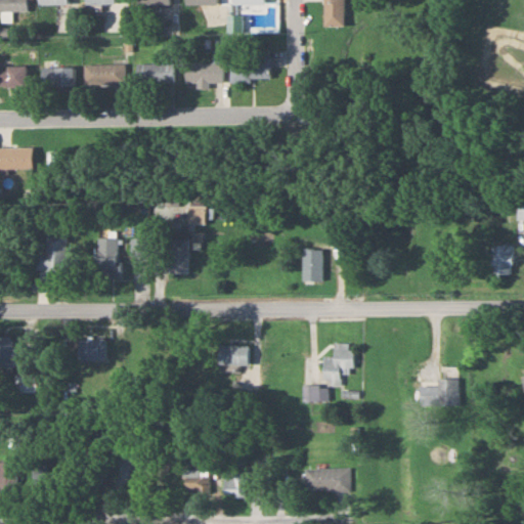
[(0,0),(0,10),(28,10),(27,0),(0,0)]
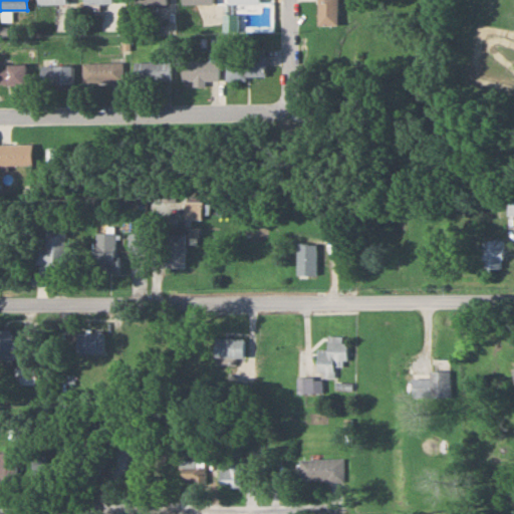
[(318,0),(318,25),(338,25),(337,0),(318,0)]
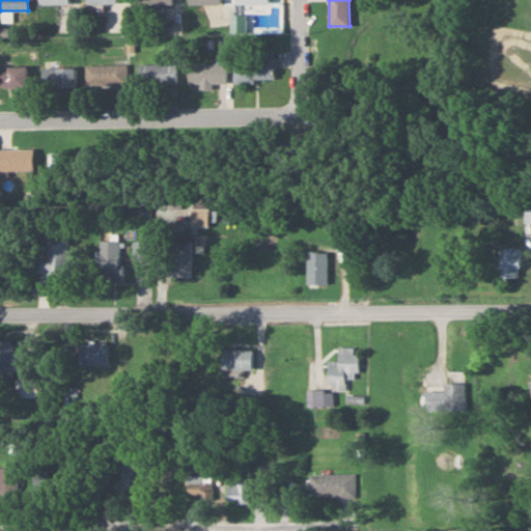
[(233,81),(274,81),(273,54),(232,55),(233,81)]
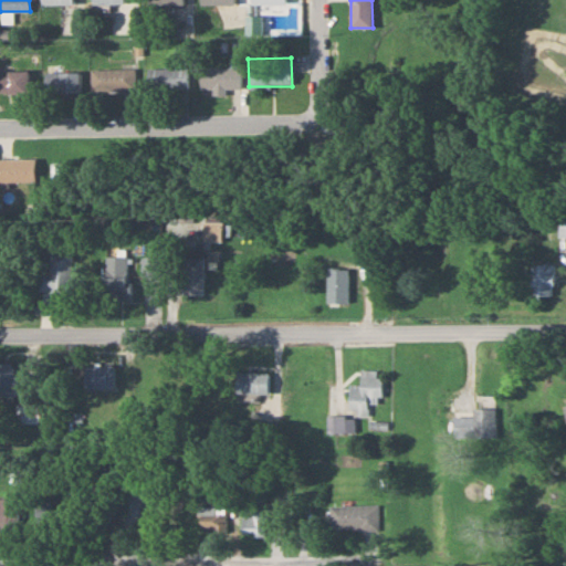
[(241,66),(200,66),(200,88),(210,88),(210,95),(228,95),(228,88),(241,88),(241,66)]
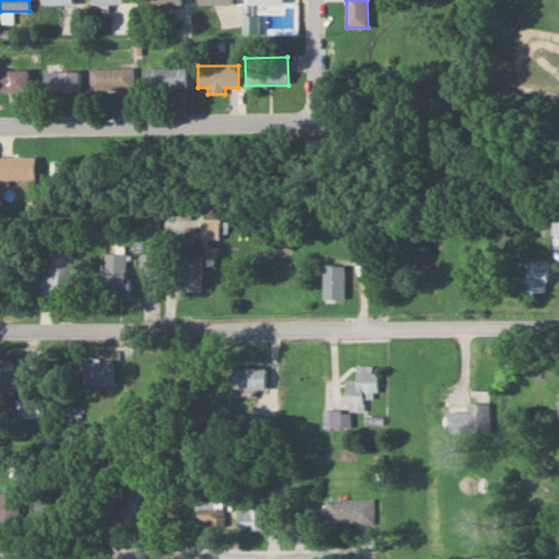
[(185,67),(145,67),(145,87),(185,87),(185,67)]
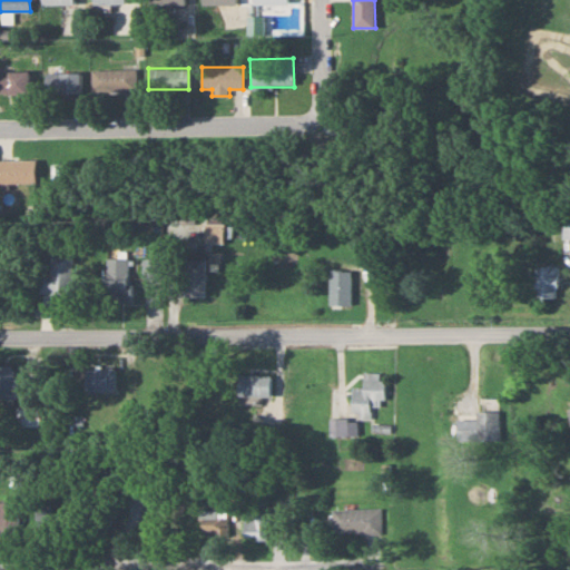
[(97,90),(136,90),(136,69),(97,69),(97,90)]
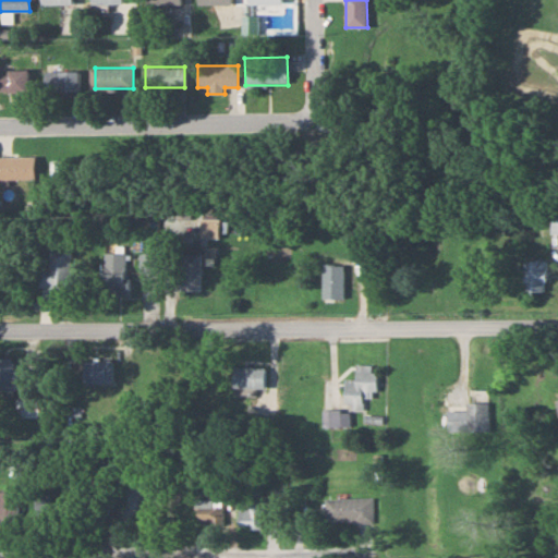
[(0,91),(28,92),(28,70),(0,70),(0,91)]
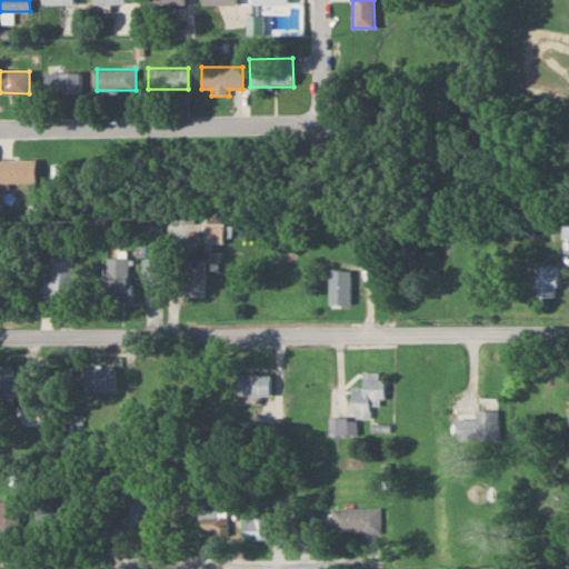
[(45,72),(45,92),(80,92),(80,72),(45,72)]
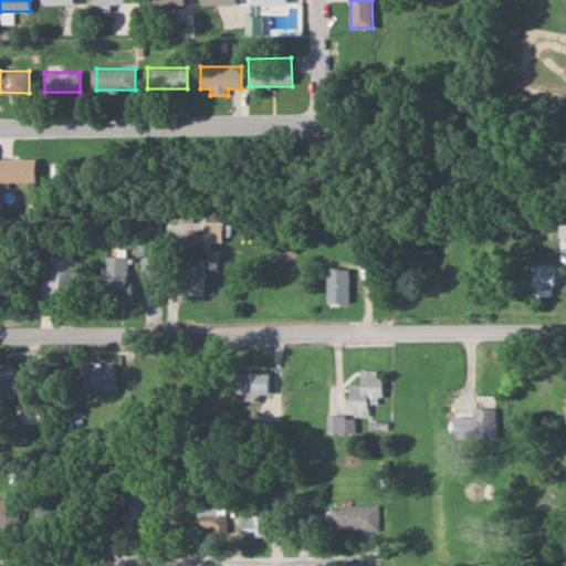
[(0,181),(34,181),(34,159),(0,158),(0,181)]
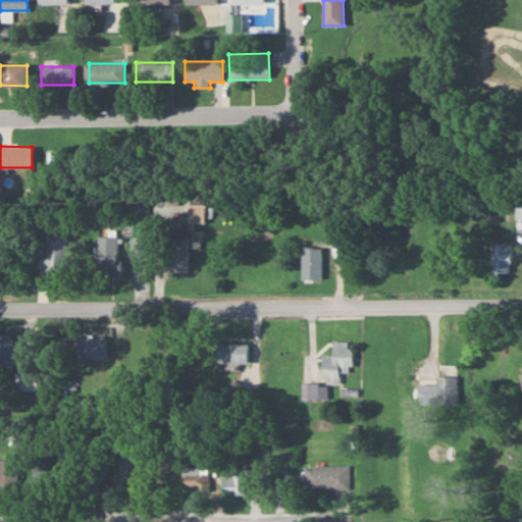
[(516,219),(521,219),(521,201),(516,201),(499,201),(499,212),(516,212),(516,219)]
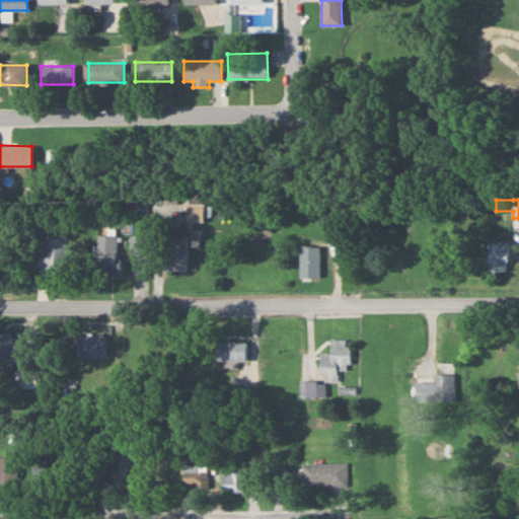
[(203,221),(204,205),(186,204),(186,222),(169,222),(168,270),(188,270),(188,221),(203,221)]
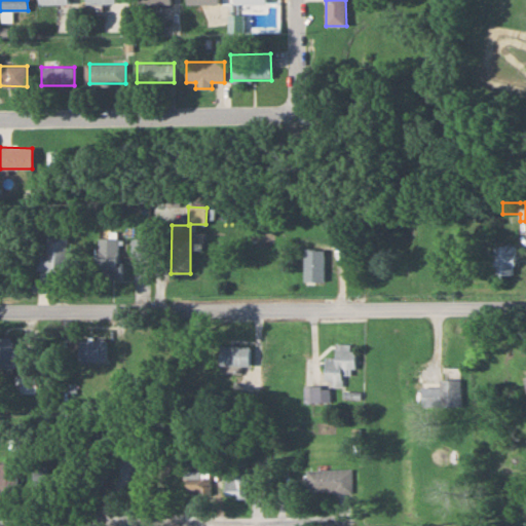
[(67,234),(45,234),(45,253),(36,253),(36,271),(67,271),(67,234)]
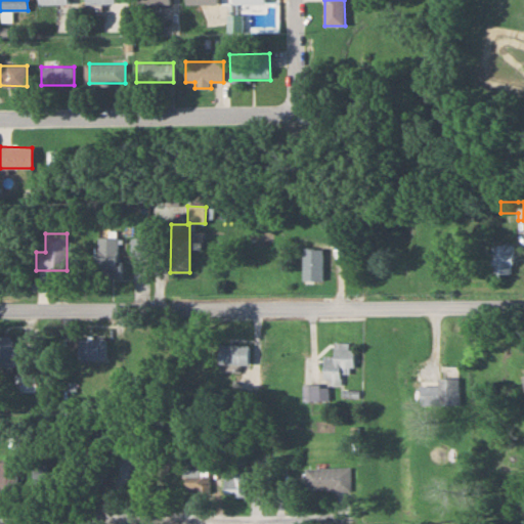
[(120,277),(120,238),(96,238),(96,277),(120,277)]
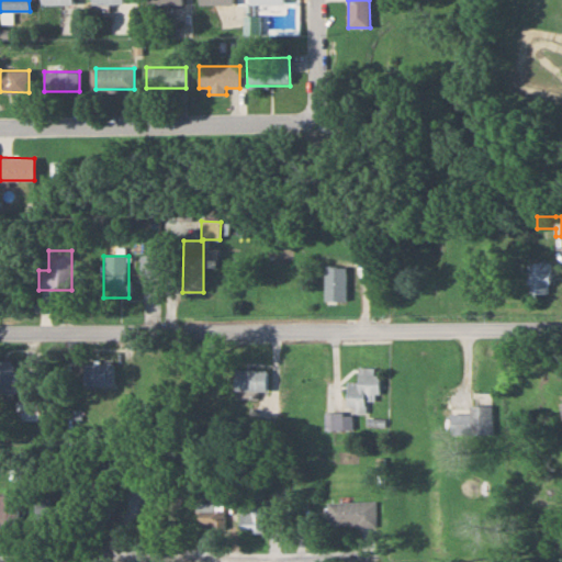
[(142,257),(142,274),(156,274),(156,257),(142,257)]
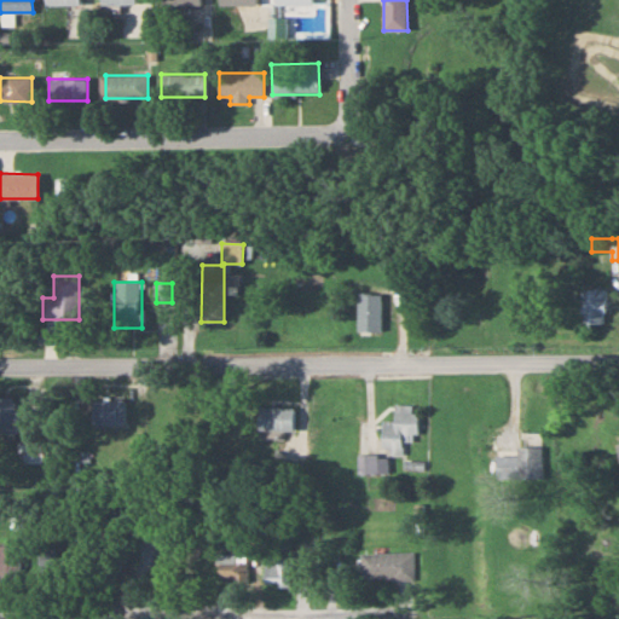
[(608,291),(585,291),(585,325),(608,325),(608,291)]
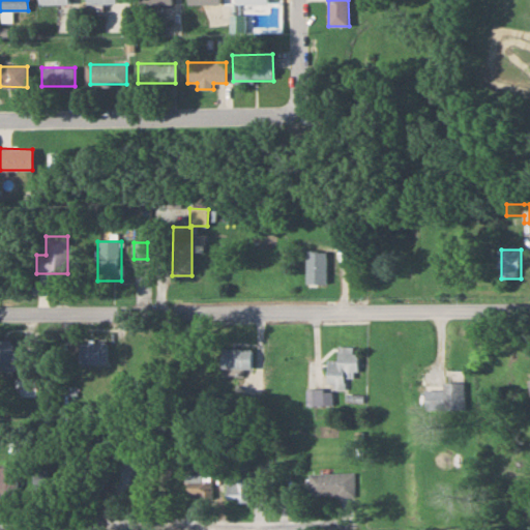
[(307,285),(327,285),(327,251),(307,251),(307,285)]
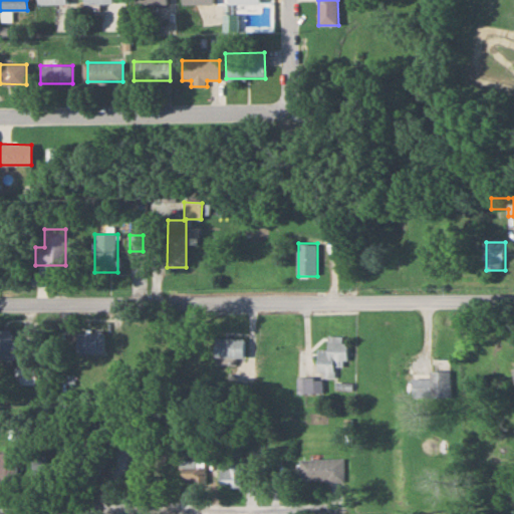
[(12,333),(0,332),(0,359),(12,359),(12,333)]
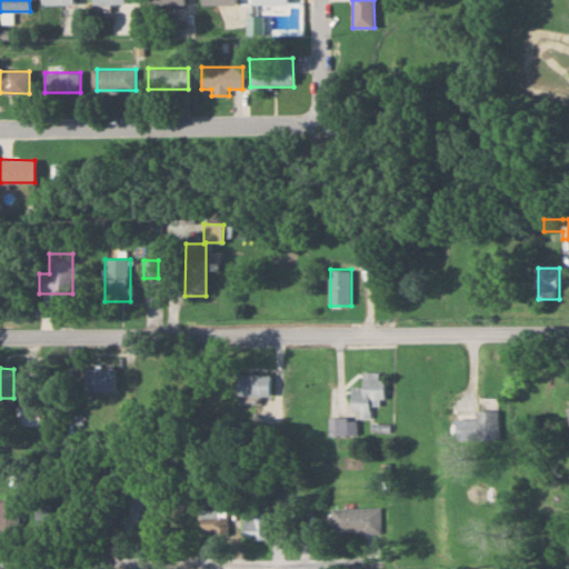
[(115,391),(115,368),(86,368),(86,391),(115,391)]
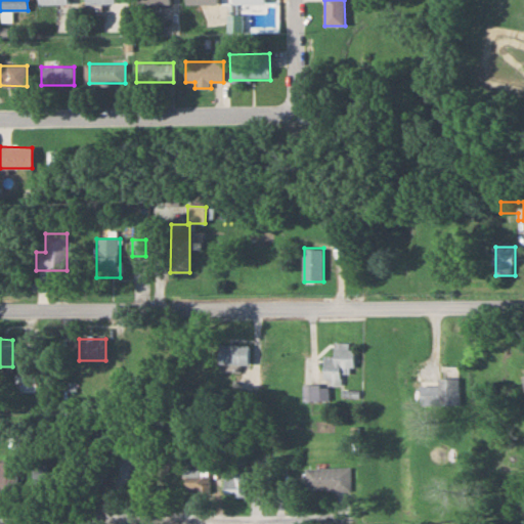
[(352,343),(335,343),(335,355),(323,355),(323,379),(341,379),(341,373),(352,373),(352,343)]
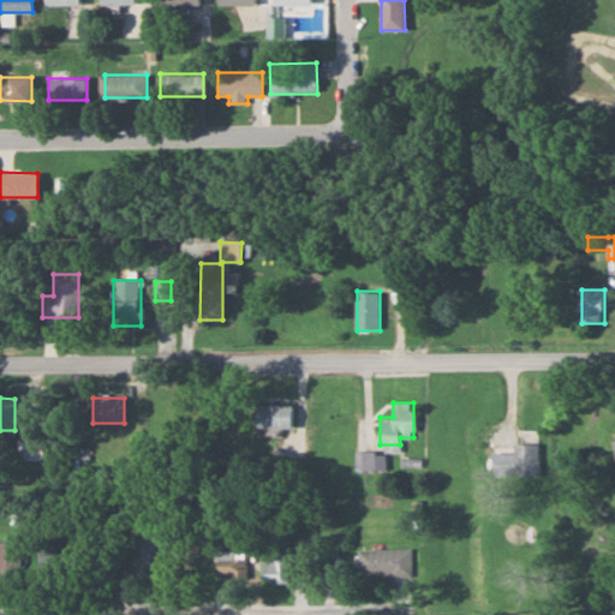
[(294,405),(258,405),(258,429),(294,429),(294,405)]
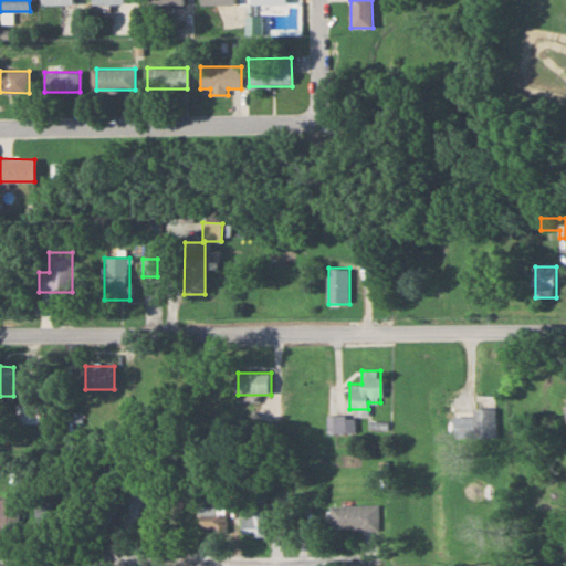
[(16,423),(39,423),(39,405),(16,405),(16,423)]
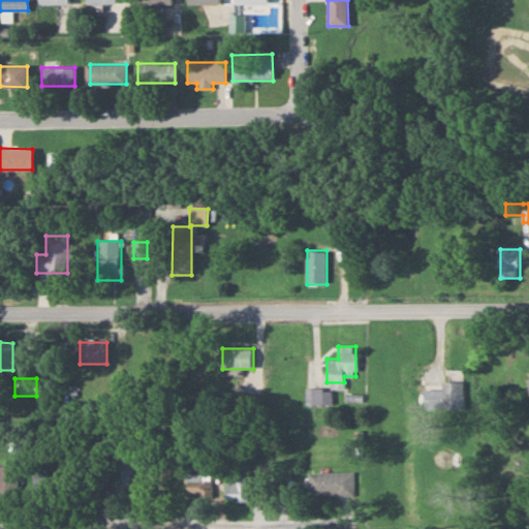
[(465,407),(465,382),(441,382),(441,407),(465,407)]
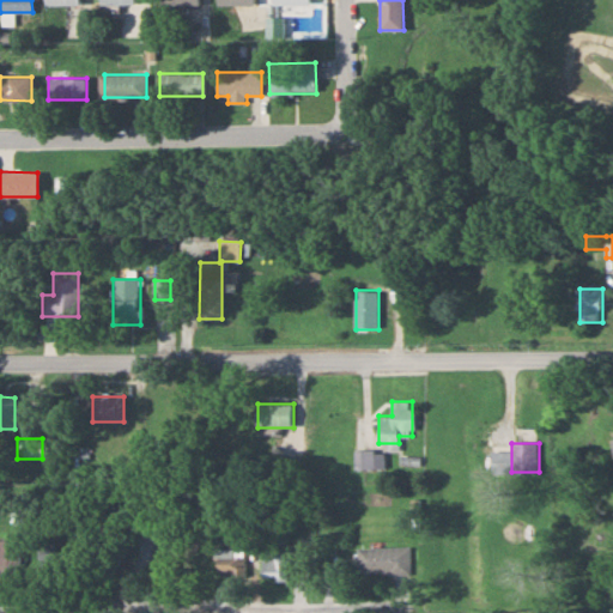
[(356,468),(384,468),(384,451),(356,451),(356,468)]
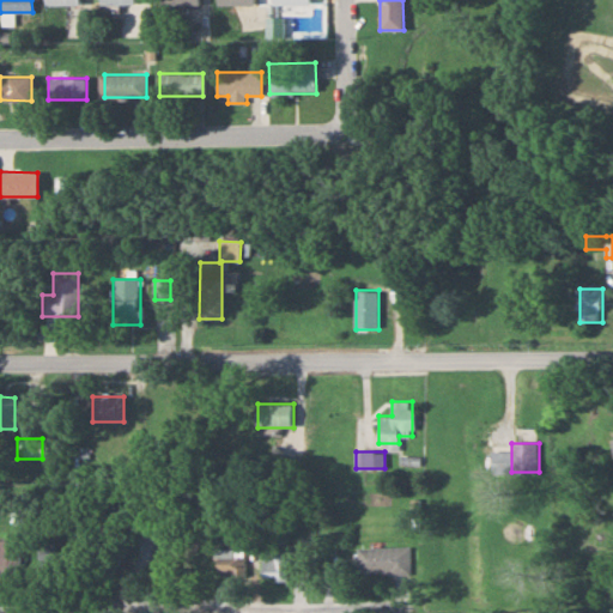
[(20,540),(0,539),(0,574),(20,575),(20,540)]
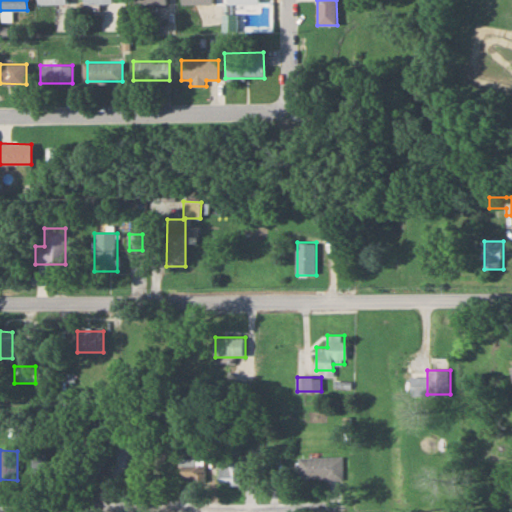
[(300,457),(300,479),(343,479),(343,457),(300,457)]
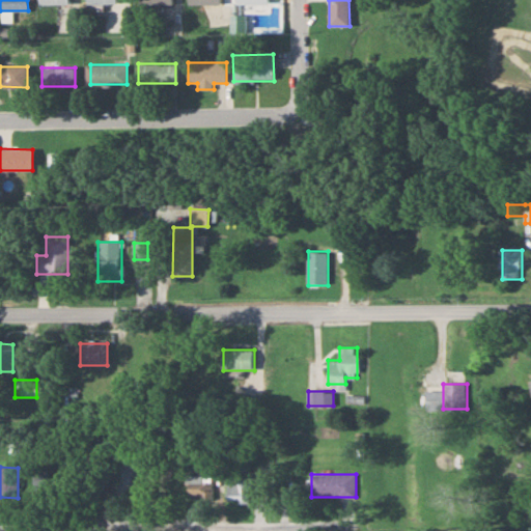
[(205,475),(187,475),(187,483),(205,483),(205,475)]
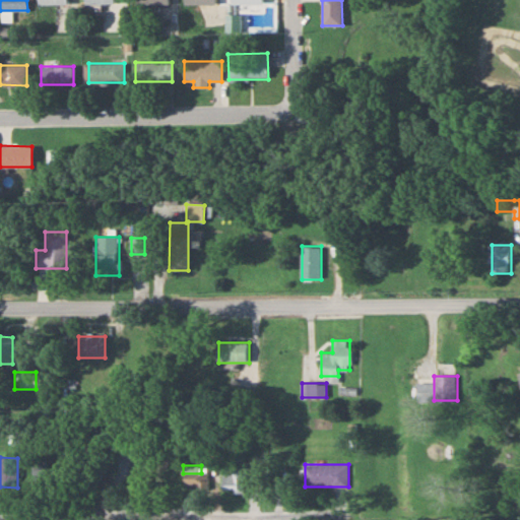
[(223,492),(244,492),(244,467),(223,467),(223,492)]
